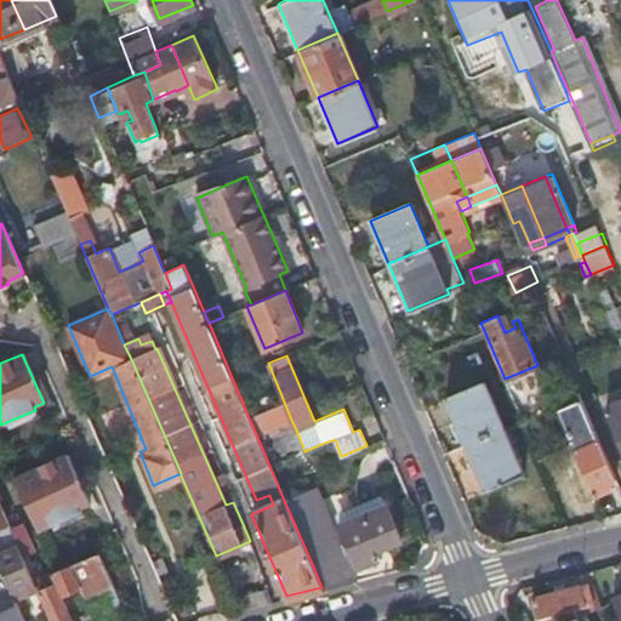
[(444,396),(465,442),(505,426),(484,377),(444,396)]
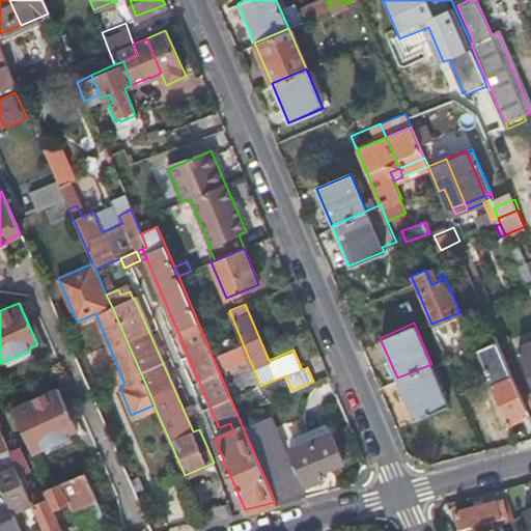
[(530,342),(518,348),(519,351),(530,381),(530,342)]
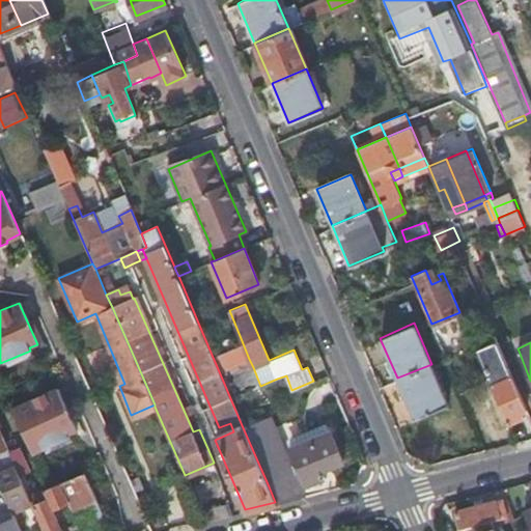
[(243,343),(212,355),(219,371),(249,359),(243,343)]
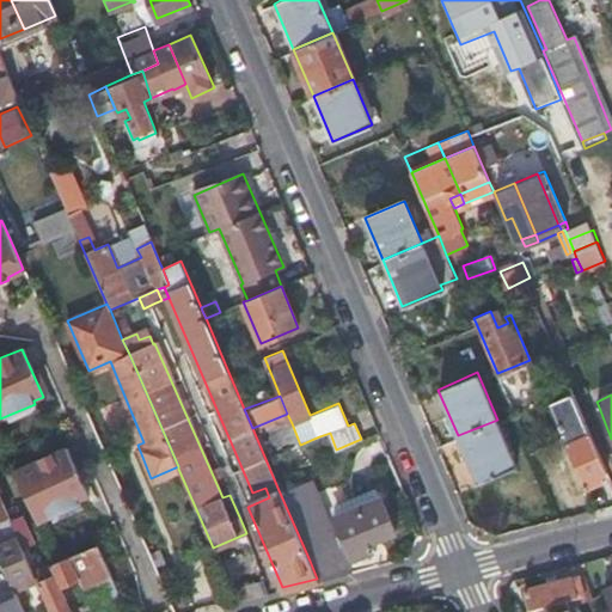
[(560,428),(563,436),(588,427),(585,417),(560,428)]
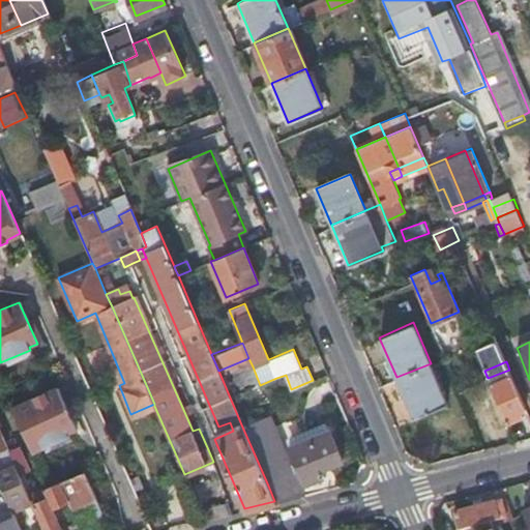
[(431,363),(396,377),(413,417),(447,403),(431,363)]
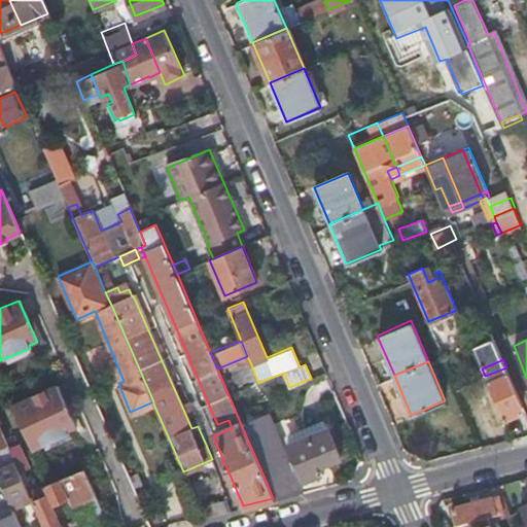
[(485,376),(503,419),(520,412),(518,408),(522,406),(506,367),(485,376)]
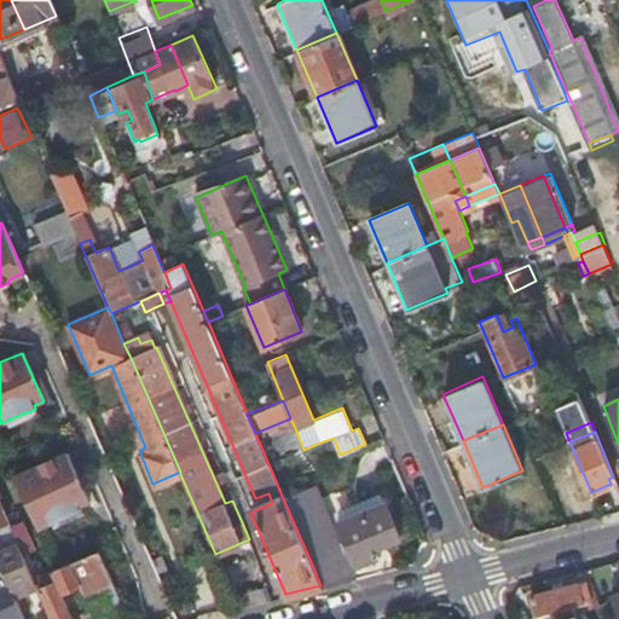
[(13,476),(36,528),(80,509),(79,507),(88,502),(67,453),(13,476)]
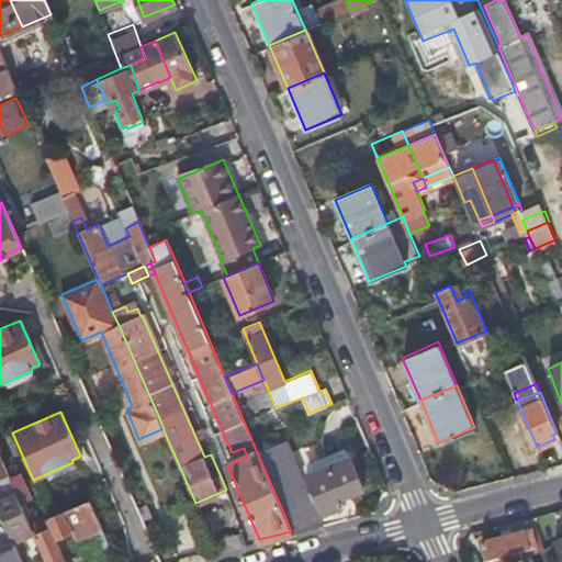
[(284,438),(256,450),(284,515),(312,504),(284,438)]
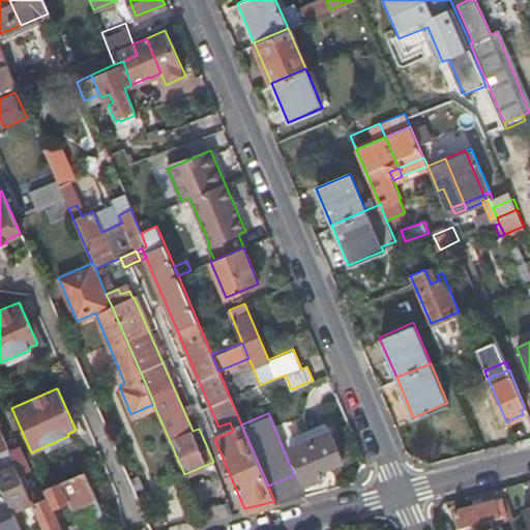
[(306,428),(312,439),(332,430),(327,418),(306,428)]
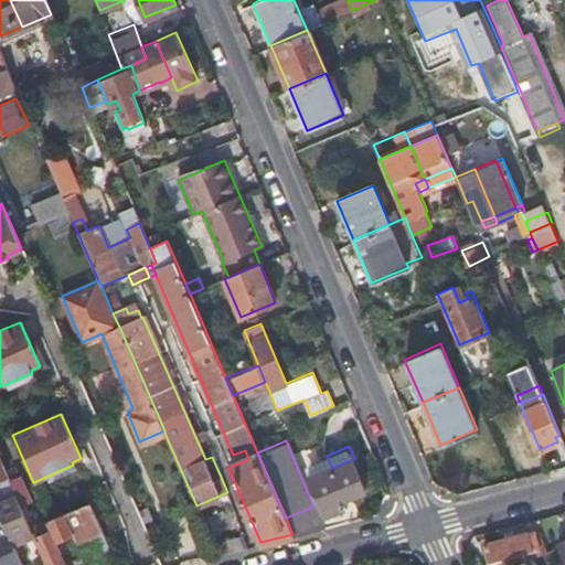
[(311,477),(332,468),(327,456),(307,464),(311,477)]
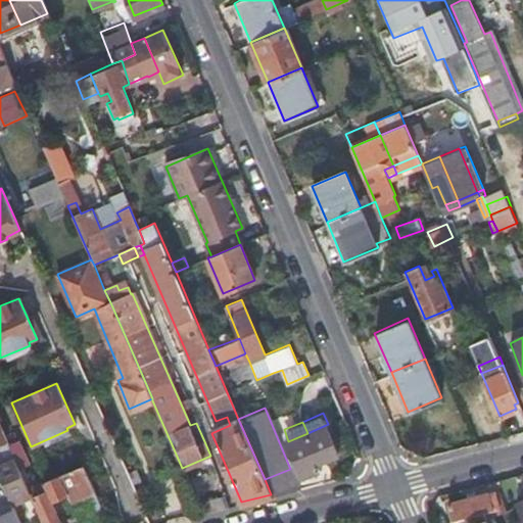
[(328,424),(307,433),(288,441),(302,476),(322,468),(318,460),(339,450),(328,424)]
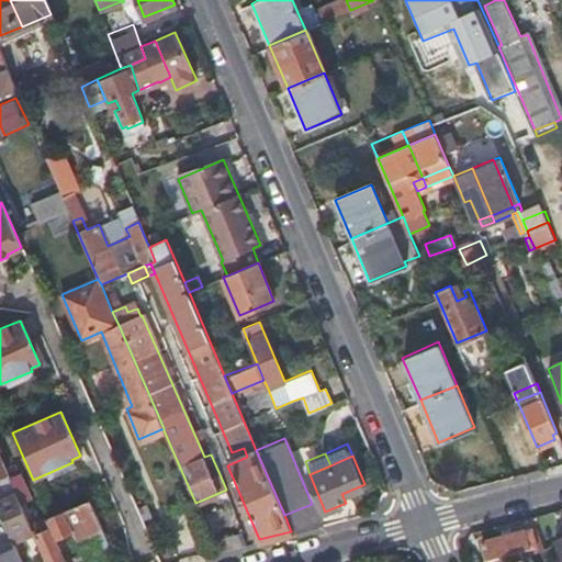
[(9,479),(7,473),(0,475),(0,497),(14,491),(9,479)]
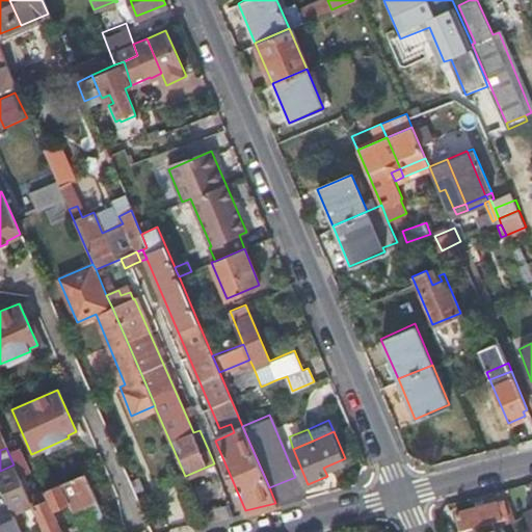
[(14,464),(25,491),(33,487),(17,449),(8,453),(14,464)]
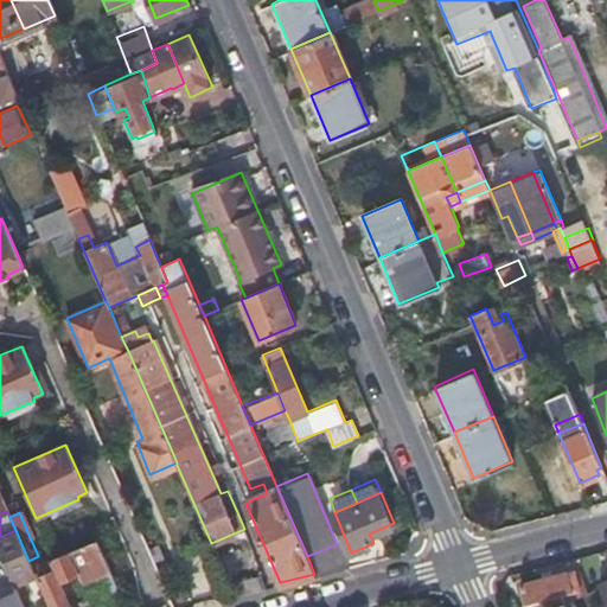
[(0,537),(0,553),(12,580),(33,570),(29,561),(16,530),(0,537)]
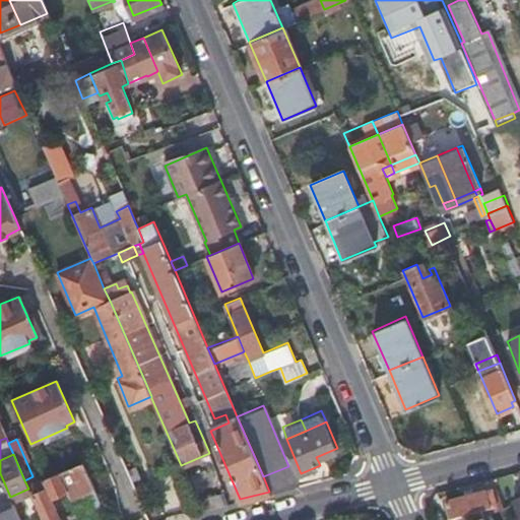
[(91,519),(108,519),(102,507),(98,496),(82,462),(69,467),(47,477),(46,477),(43,478),(46,486),(51,497),(70,489),(73,495),(80,492),(89,512),(91,519)]
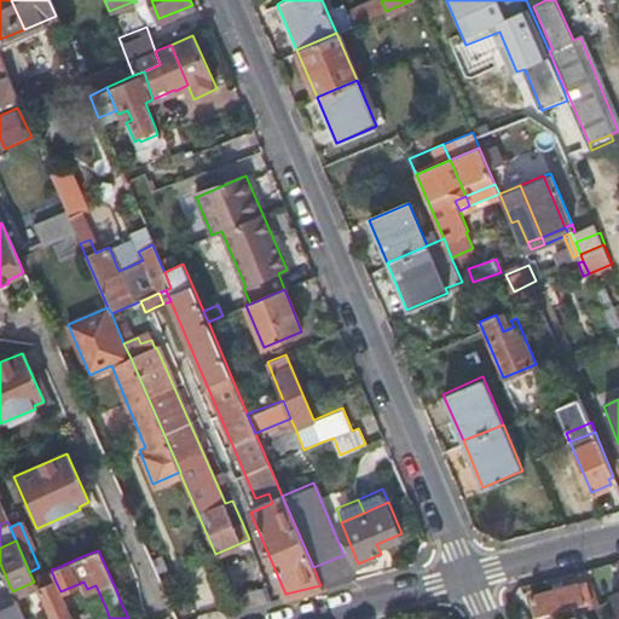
[(67,606),(61,591),(55,579),(36,588),(50,618),(73,618),(67,606)]
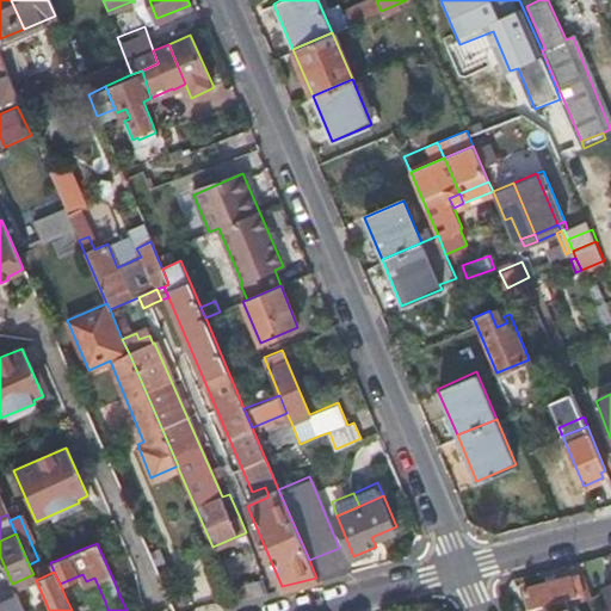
[(584,575),(578,576),(525,588),(530,609),(549,604),(550,610),(557,610),(582,600),(593,597),(584,575)]
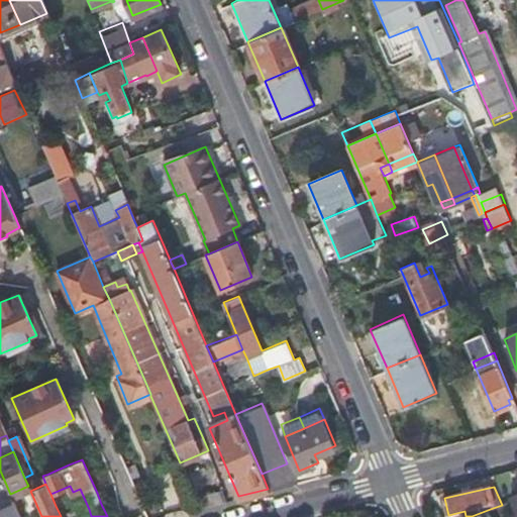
[(75,498),(56,506),(61,516),(79,508),(75,498)]
